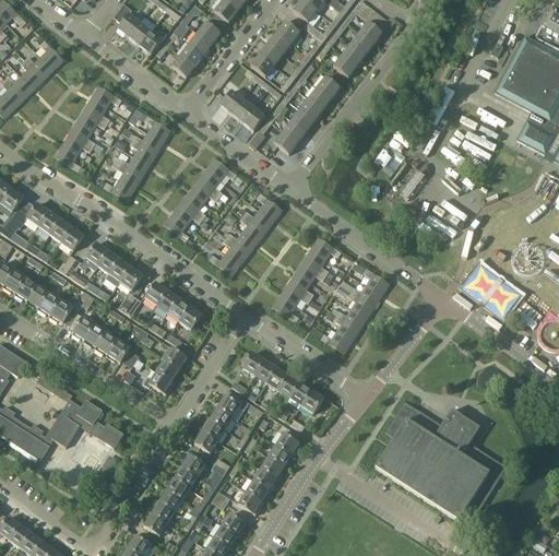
[(0,3),(0,15),(7,23),(12,18),(22,26),(23,25),(26,23),(16,13),(3,0),(0,3)]
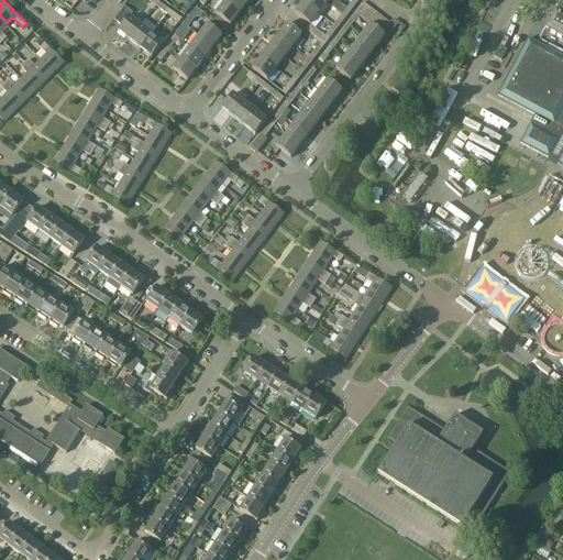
[(166,10),(169,7),(159,0),(157,0),(155,2),(166,10)]
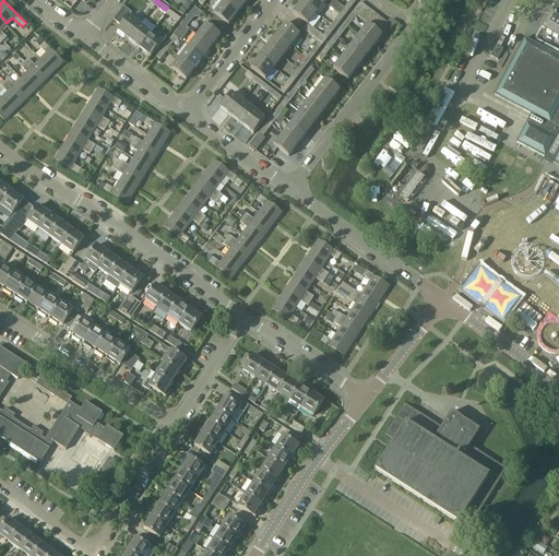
[(224,27),(227,23),(228,23),(237,11),(223,0),(221,0),(213,11),(215,12),(211,18),(224,27)]
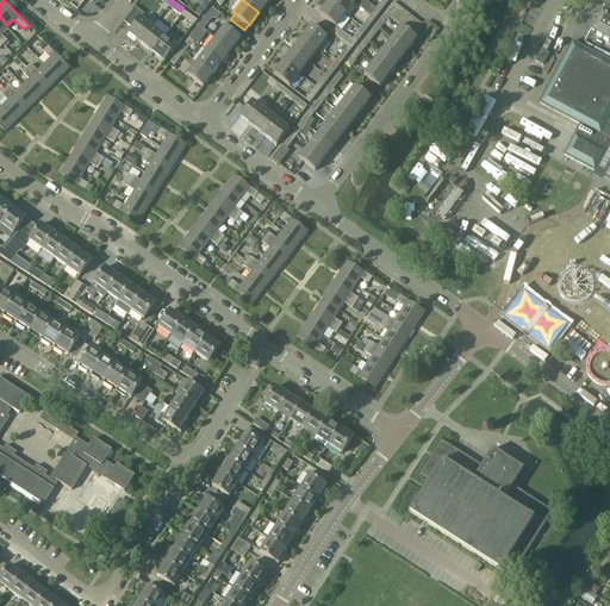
[(259,12),(267,0),(243,0),(259,12)]
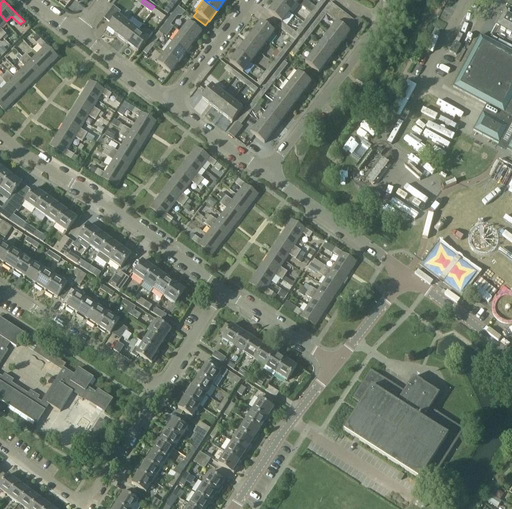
[(282,20),(283,19),(290,10),(277,0),(275,0),(268,10),(282,20)]
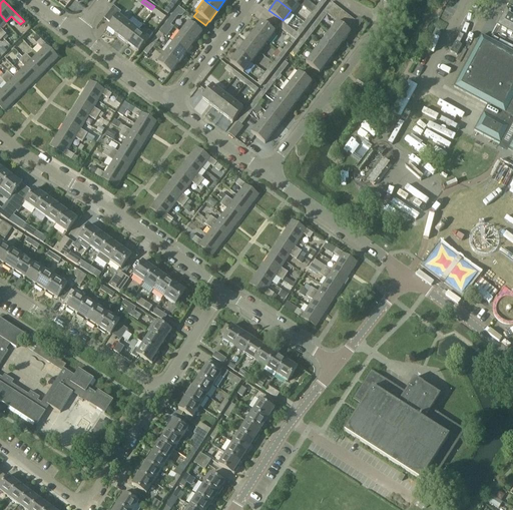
[(291,10),(298,0),(278,0),(291,10)]
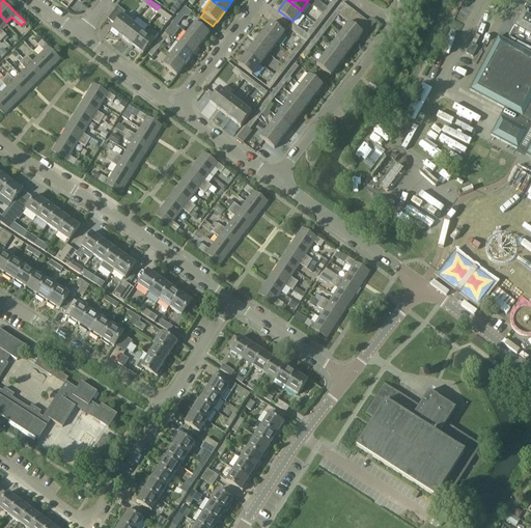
[(343,0),(335,10),(338,12),(360,29),(366,22),(367,20),(343,0)]
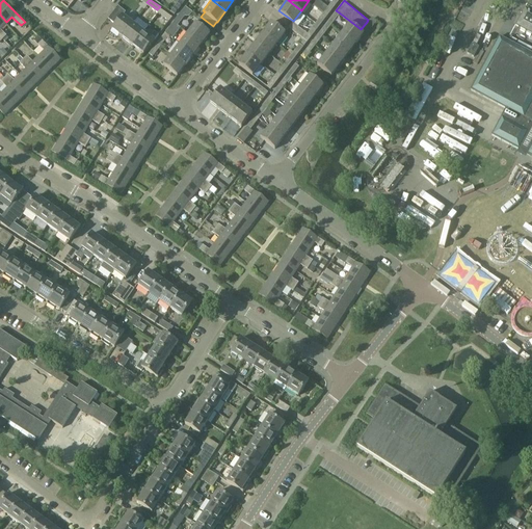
[(177,2),(170,9),(175,12),(181,5),(177,2)]
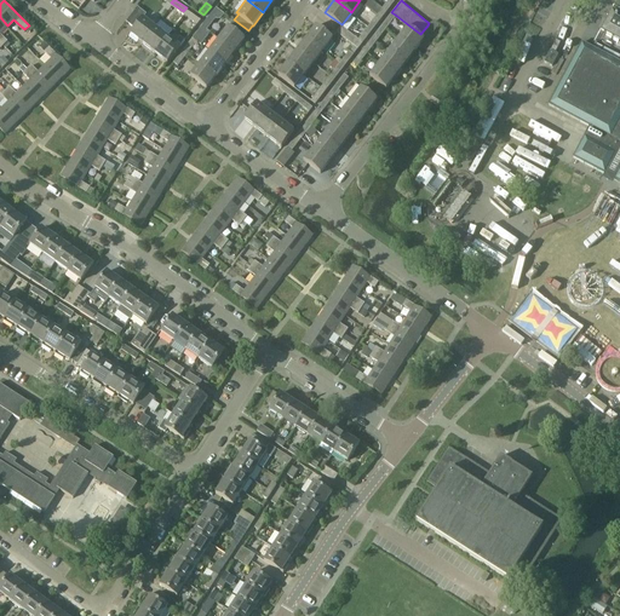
[(377,11),(382,15),(389,5),(384,3),(377,11)]
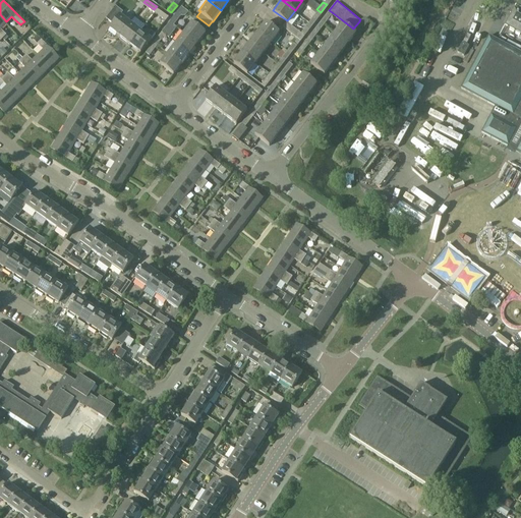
[(119,35),(129,20),(119,12),(122,9),(115,3),(105,16),(112,21),(108,26),(119,35)]
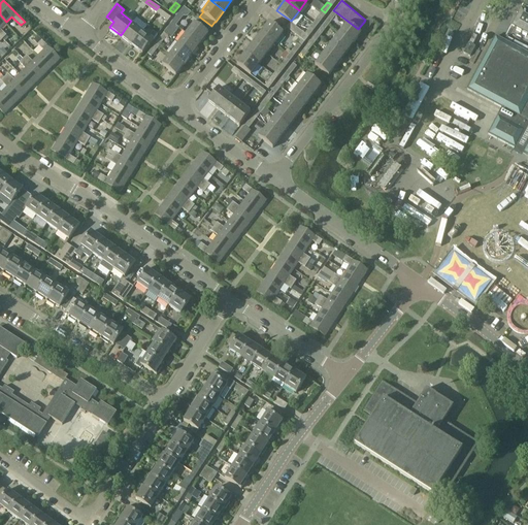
[(527,31),(527,8),(521,4),(510,23),(527,31)]
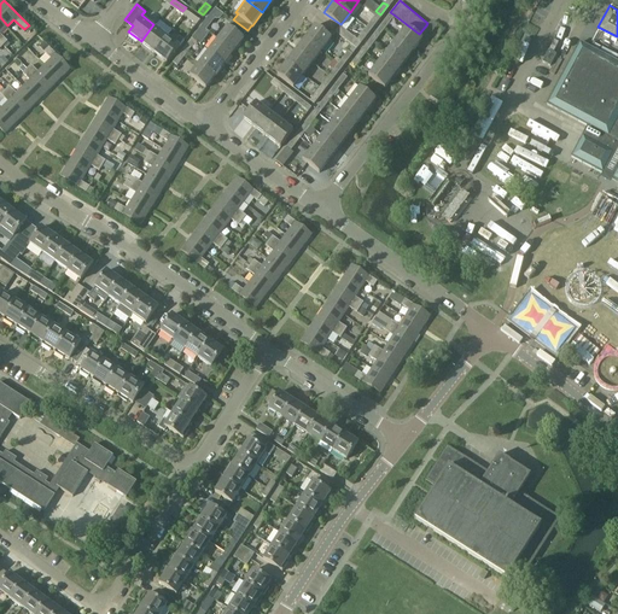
[(367,18),(373,13),(368,6),(362,11),(367,18)]
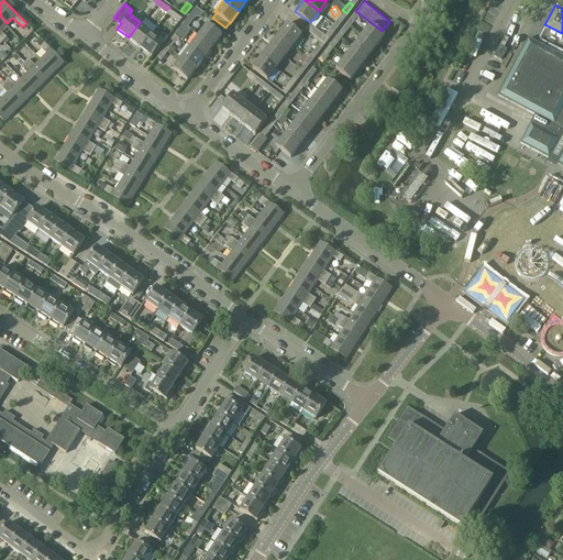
[(169,7),(166,10),(179,20),(181,17),(169,7)]
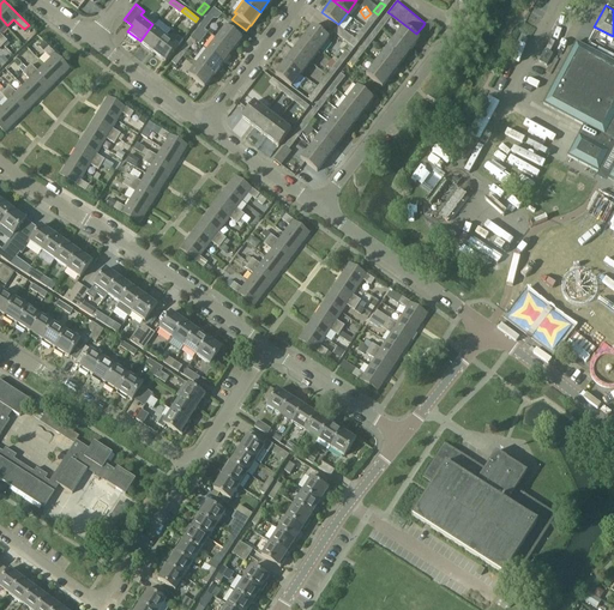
[(367,20),(371,24),(378,14),(373,11),(367,20)]
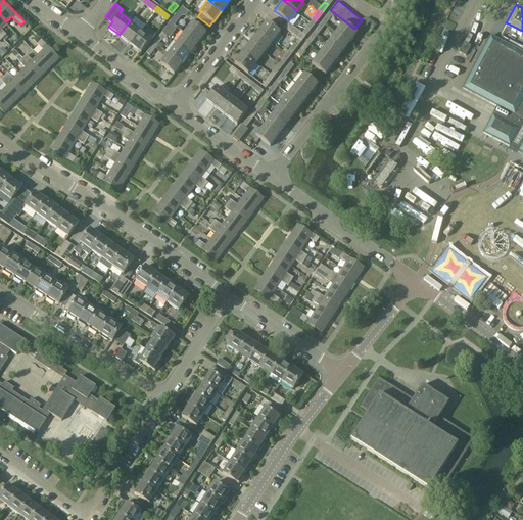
[(174,17),(177,20),(183,12),(179,10),(174,17)]
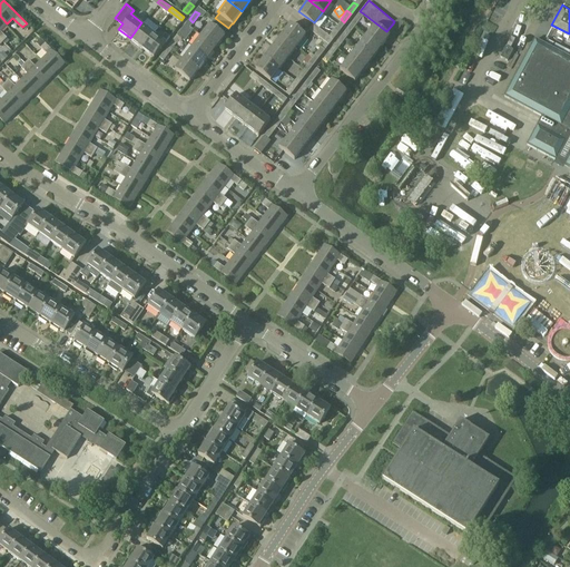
[(224,33),(228,28),(215,18),(210,22),(209,21),(199,32),(215,45),(224,33)]
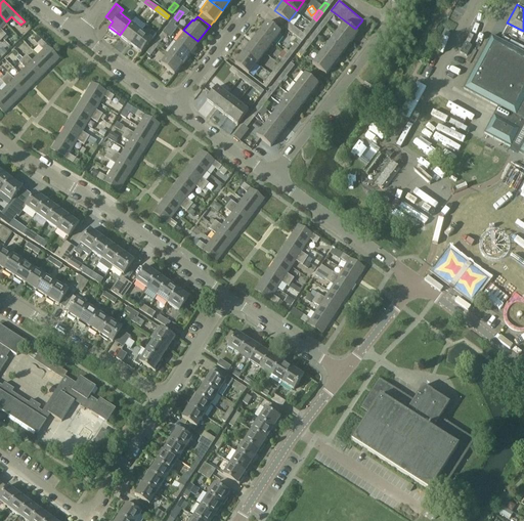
[(259,30),(273,40),(280,30),(267,19),(259,30)]
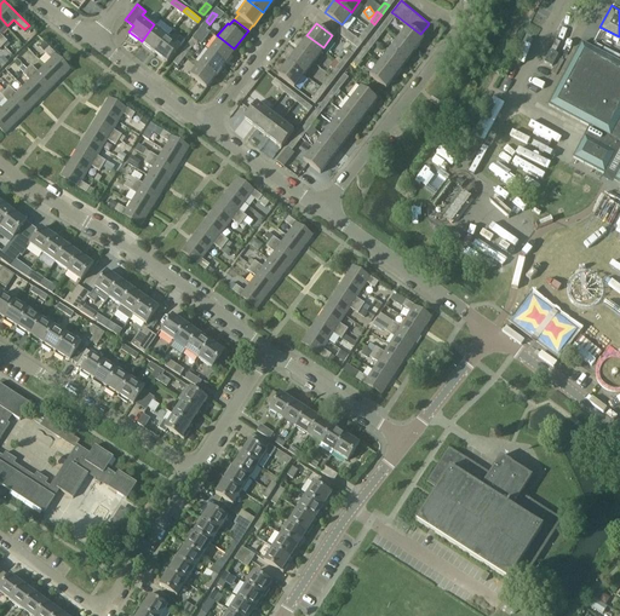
[(368,32),(363,28),(359,35),(343,23),(338,29),(359,45),(368,32)]
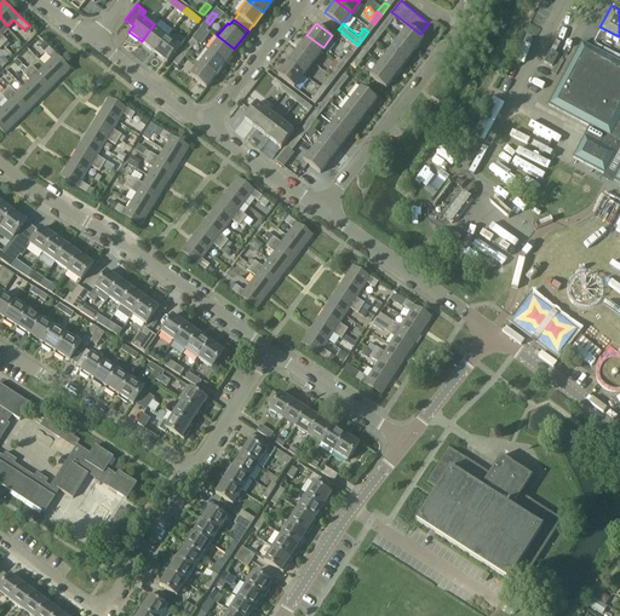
[(154,50),(166,34),(154,24),(142,41),(154,50)]
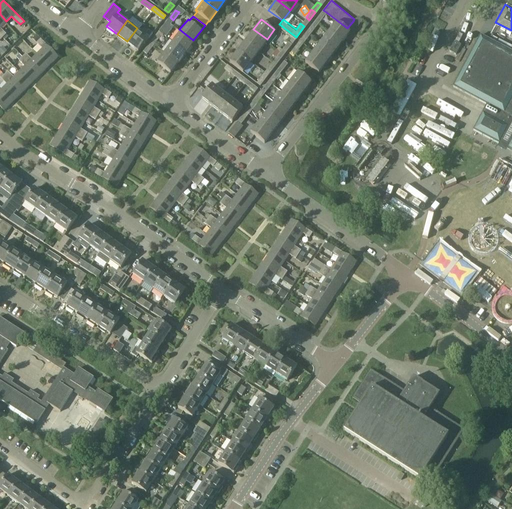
[(337,20),(329,30),(342,41),(350,30),(347,28),(337,20)]
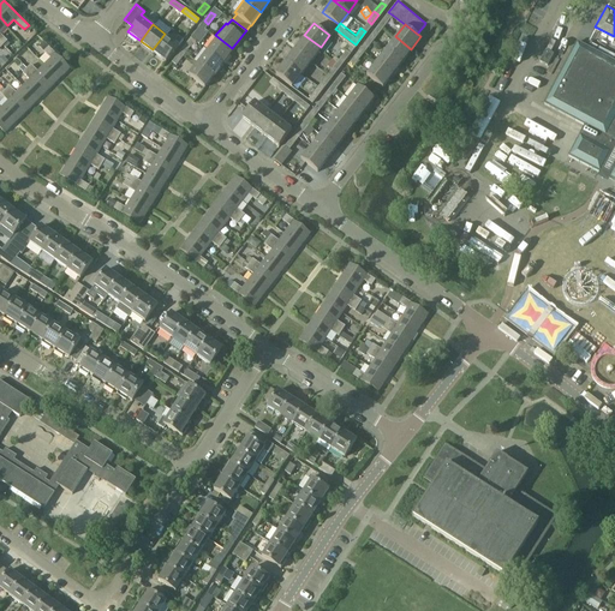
[(424,25),(417,34),(421,36),(428,28),(424,25)]
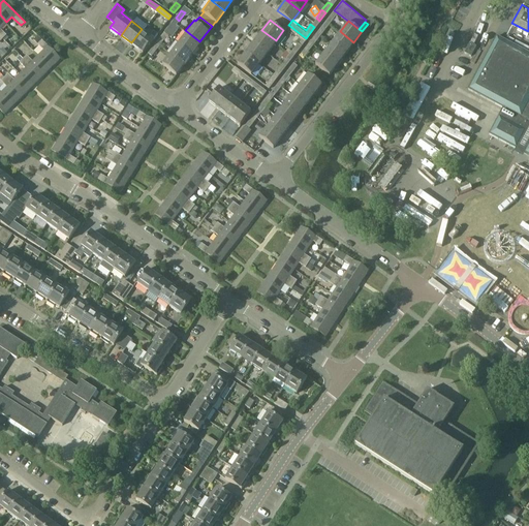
[(477,23),(468,39),(475,42),(484,27),(477,23)]
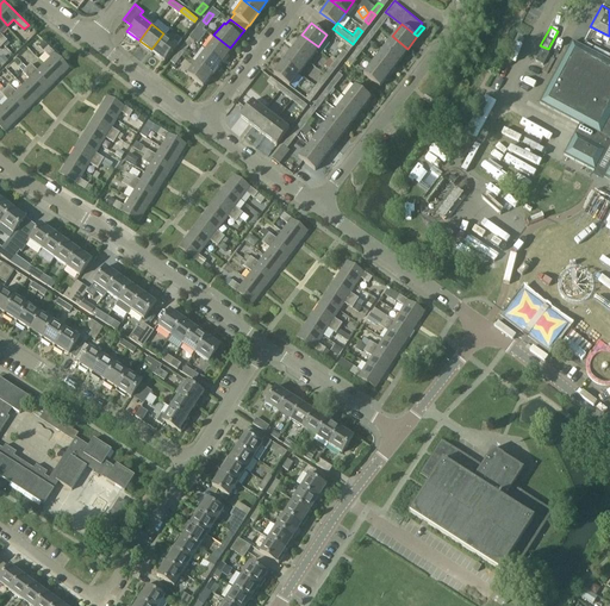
[(191,36),(194,39),(201,31),(197,27),(191,36)]
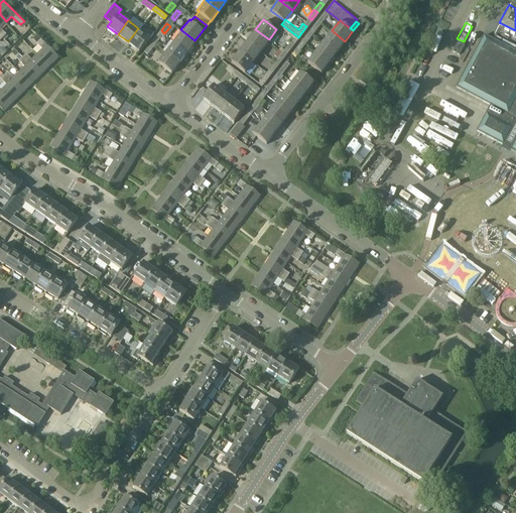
[(138,28),(128,41),(138,49),(149,36),(138,28)]
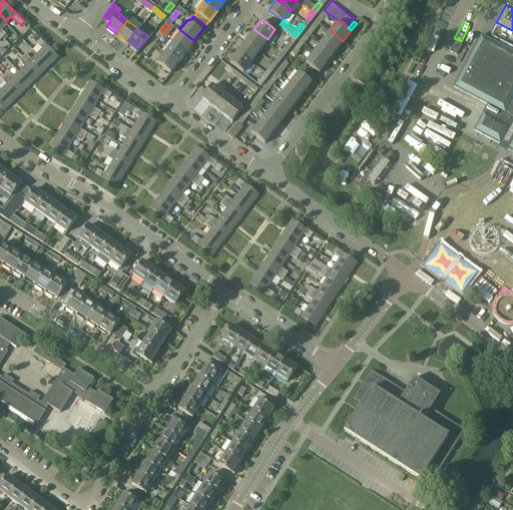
[(185,50),(193,40),(179,29),(172,39),(185,50)]
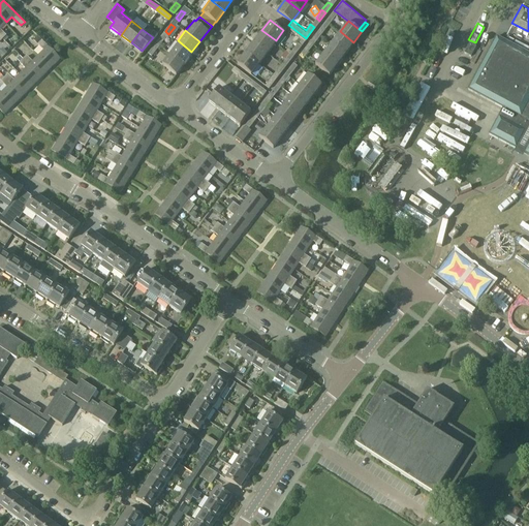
[(267,52),(276,40),(261,30),(253,40),(267,52)]
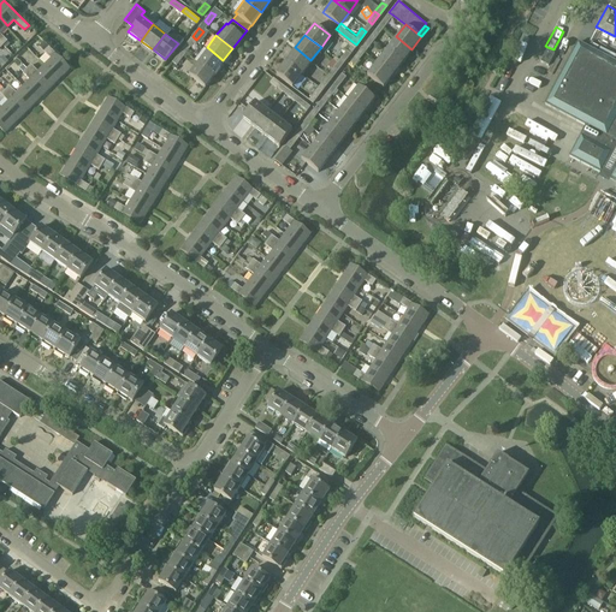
[(185,45),(190,48),(196,40),(193,36),(185,45)]
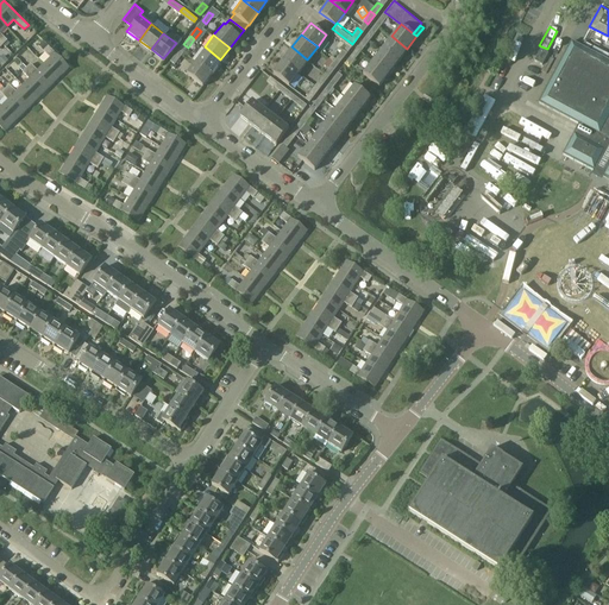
[(397,61),(407,49),(391,36),(382,48),(397,61)]
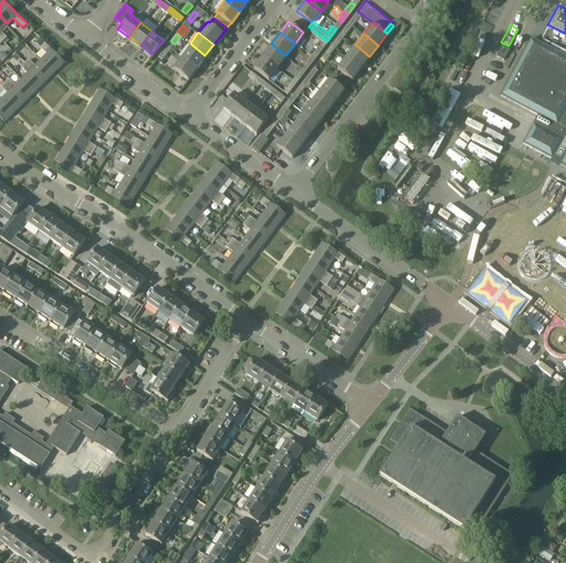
[(565,54),(541,41),(531,35),(501,93),(537,113),(523,141),(565,163),(565,54)]
